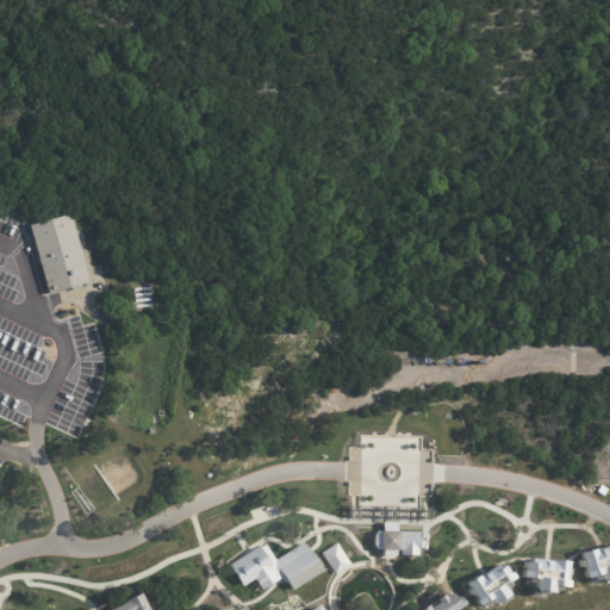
[(78,235),(91,286),(49,297),(31,229),(73,217),(78,235)]
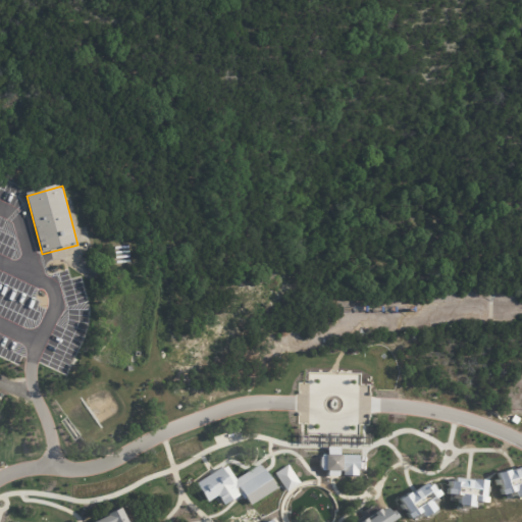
[(274,471),(283,490),(298,484),(289,465),(274,471)]
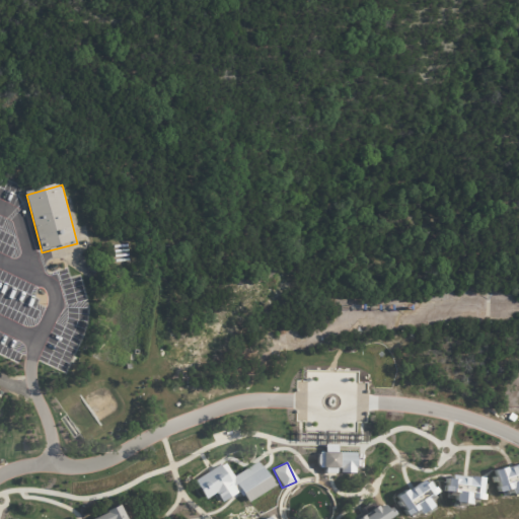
[(248,501),(242,491),(227,500),(219,489),(248,469),(251,473),(263,466),(276,487),(250,503),(248,501)]
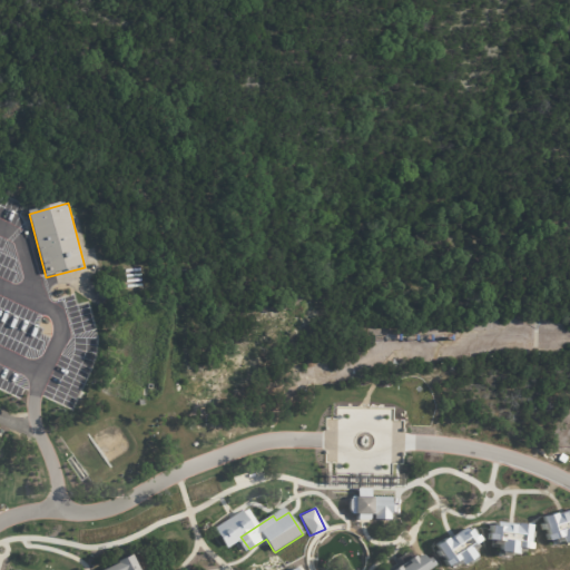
[(432,560),(435,566),(429,569),(394,569),(401,566),(402,569),(410,563),(408,561),(416,556),(418,558),(423,554),(428,560),(431,559),(432,560)]
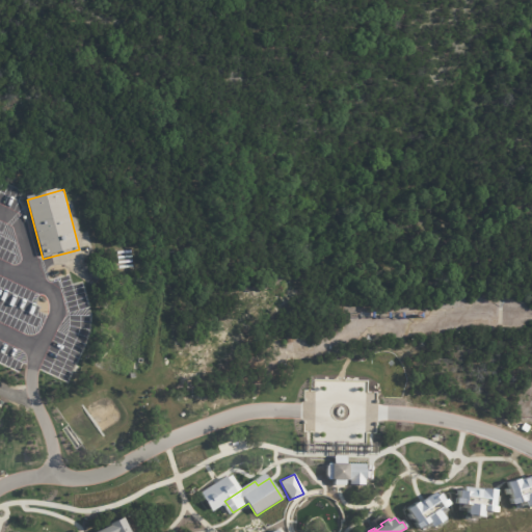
[(100,531),(112,527),(111,525),(126,519),(131,531),(100,531)]
